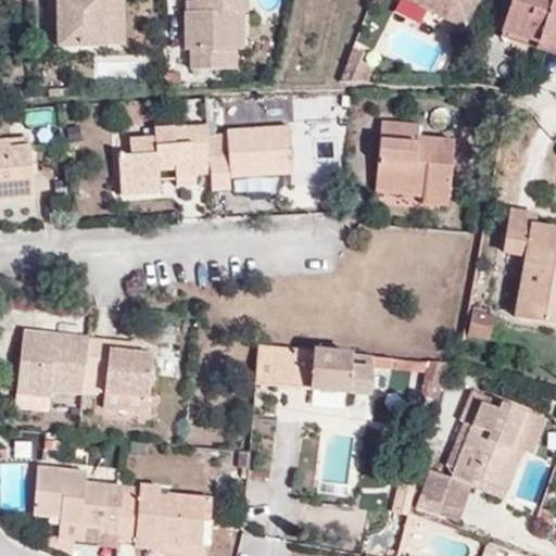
[(51,0),(52,12),(58,12),(58,28),(59,47),(104,46),(103,0),(51,0)]
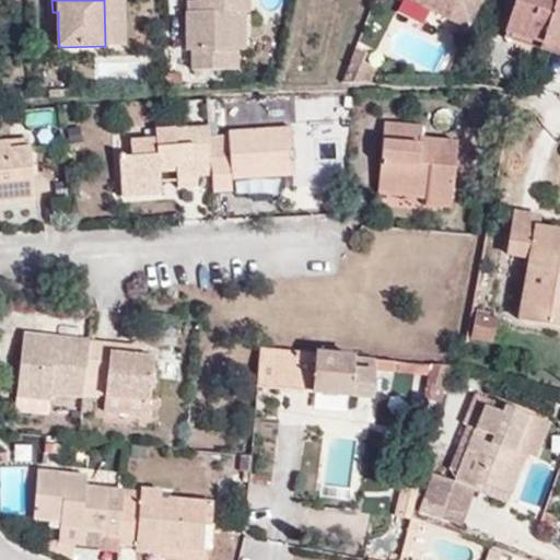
[(123,0),(104,0),(105,46),(125,46),(123,0)]
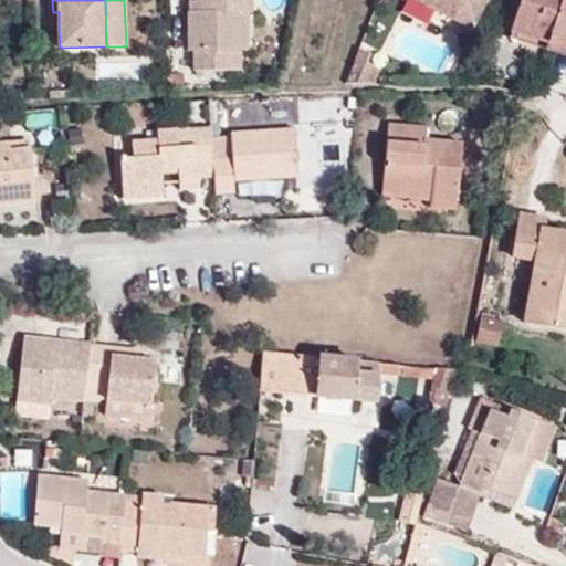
[(197,0),(198,2),(198,12),(189,12),(189,50),(195,51),(195,72),(239,71),(239,50),(231,50),(231,14),(245,13),(251,13),(250,0),(197,0)]
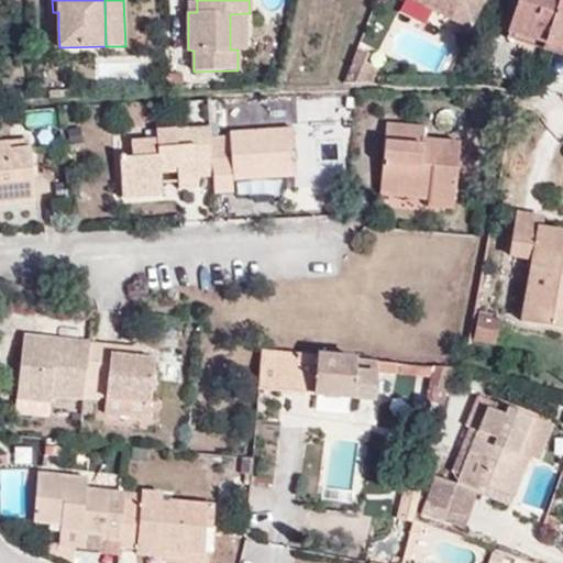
[(415,0),(472,28),(485,0),(415,0)]
